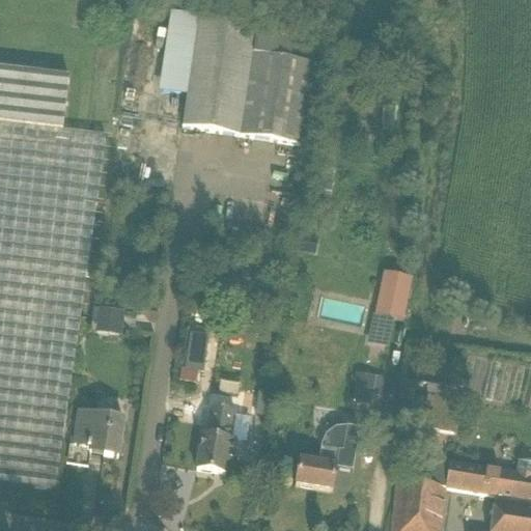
[(303,149),(319,40),(259,31),(259,27),(201,19),(185,131),(303,149)]
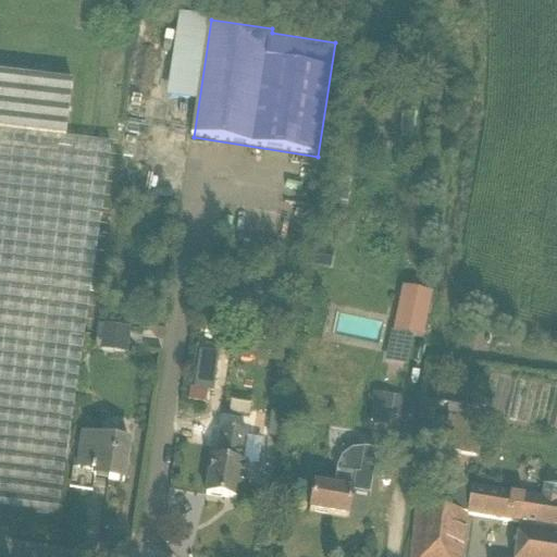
[(0,510),(57,518),(108,151),(109,146),(65,140),(73,83),(0,75),(0,510)]
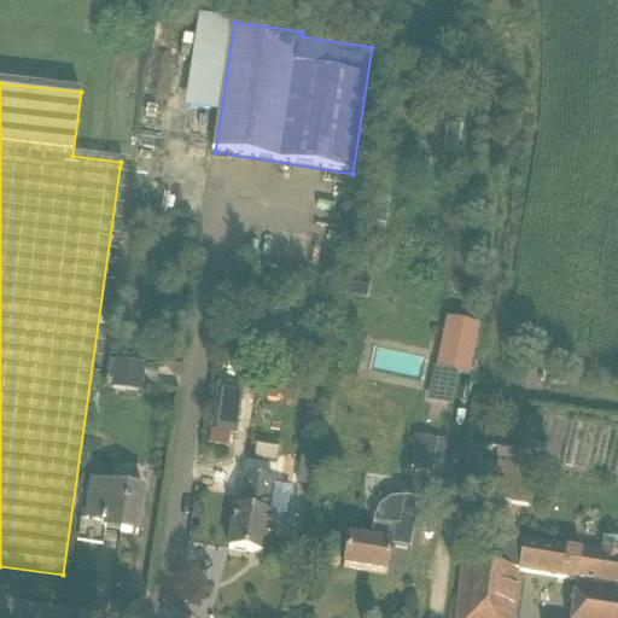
[(497,141),(497,123),(485,123),(485,141),(497,141)]
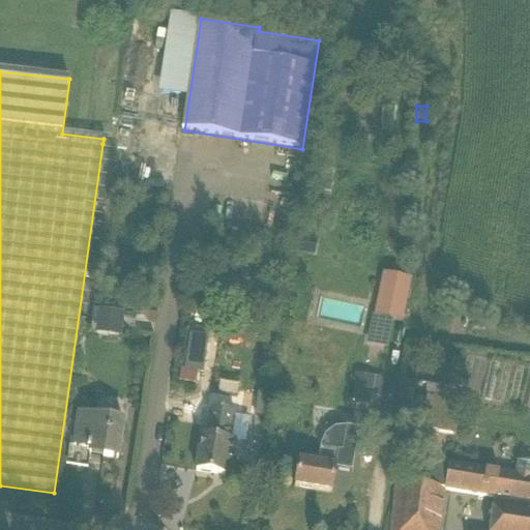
[(331,185),(322,184),(321,194),(331,195),(331,185)]
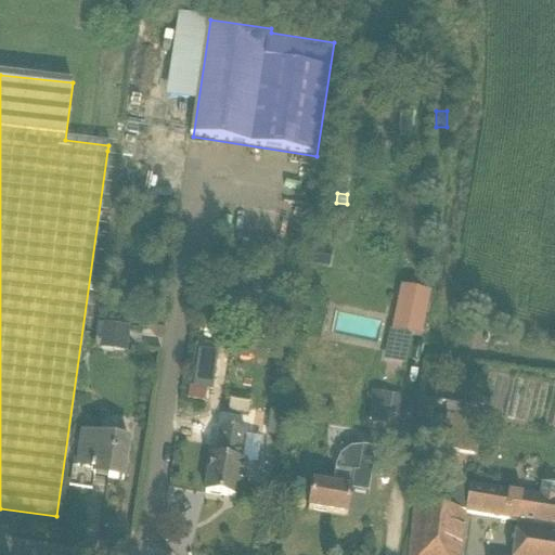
[(328,269),(333,253),(318,249),(314,267),(328,269)]
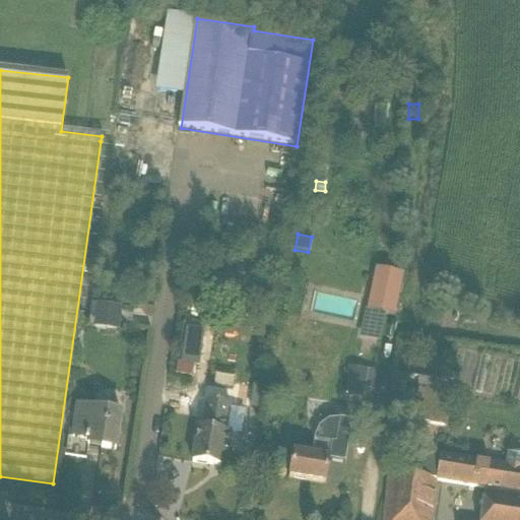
[(375,268),(366,312),(392,318),(401,274),(375,268)]
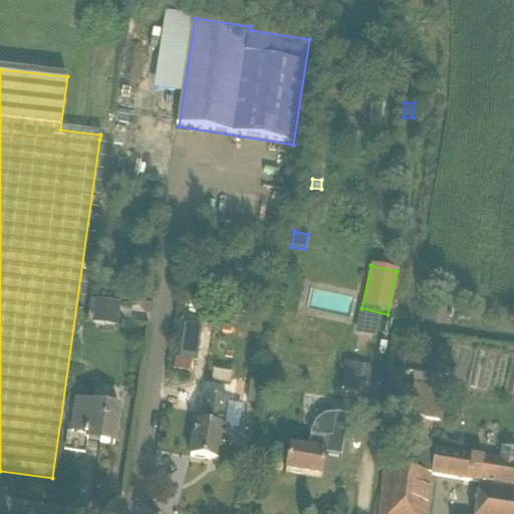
[(120,305),(94,301),(91,324),(116,328),(120,305)]
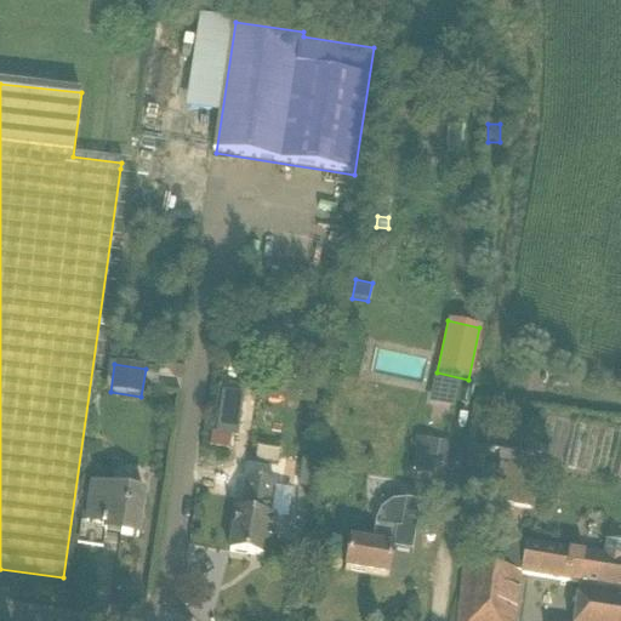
[(223,383),(222,393),(238,396),(240,386),(223,383)]
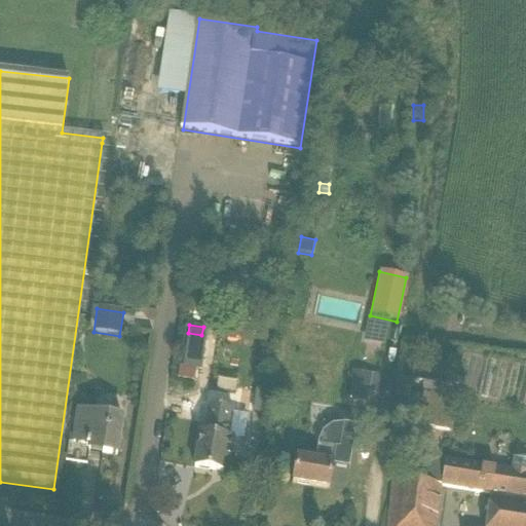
[(195,371),(200,372),(205,336),(201,335),(188,333),(183,368),(183,369),(195,371)]
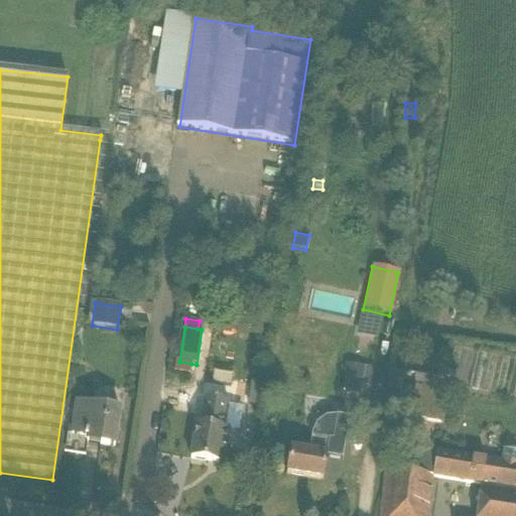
[(189,376),(191,364),(179,362),(179,361),(174,361),(173,373),(189,376)]
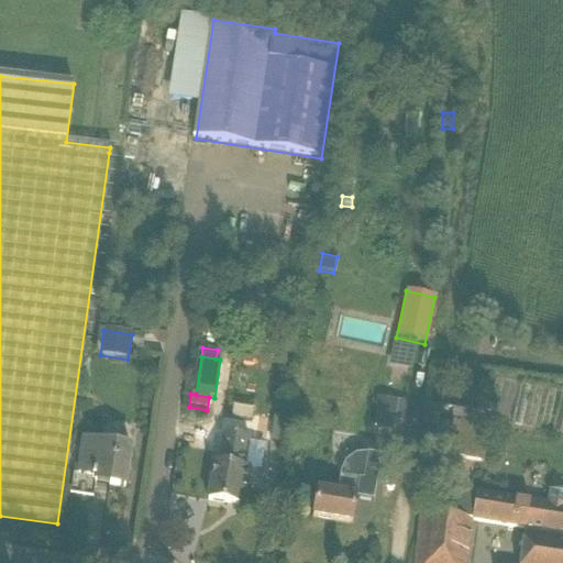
[(378,399),(374,431),(393,433),(397,403),(378,399)]
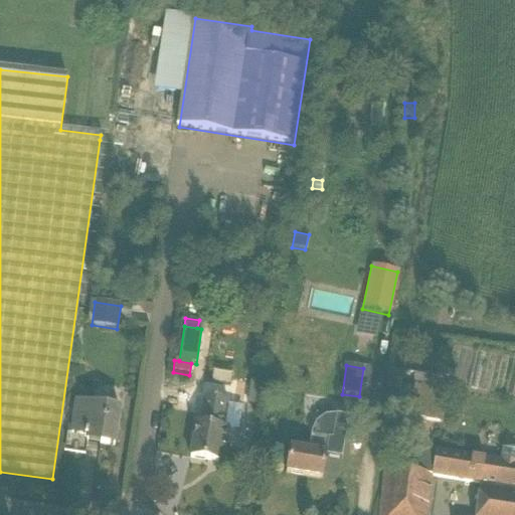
[(449,380),(431,378),(392,373),(387,416),(441,423),(449,380)]
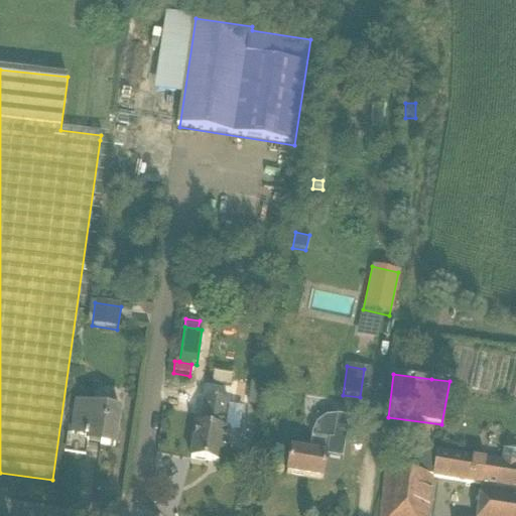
[(229,403),(205,399),(200,426),(197,426),(190,461),(219,465),(222,446),(226,447),(229,431),(225,430),(229,403)]
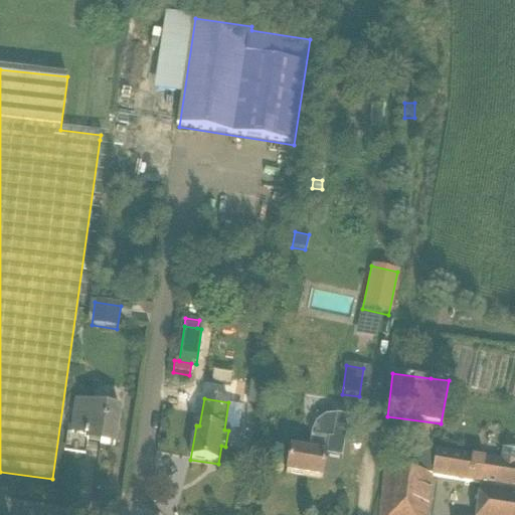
[(77,404),(71,436),(66,436),(64,453),(86,457),(88,443),(115,448),(121,411),(77,404)]
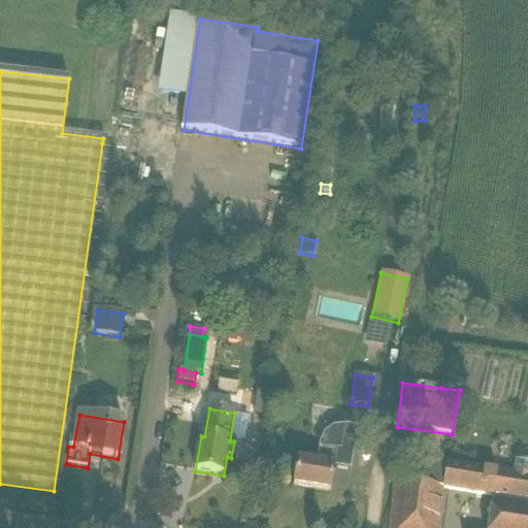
[(298,461),(294,486),(330,493),(333,468),(338,469),(338,471),(356,474),(362,437),(354,436),(356,425),(348,424),(336,425),(325,432),(320,442),(319,451),(317,464),(298,461)]
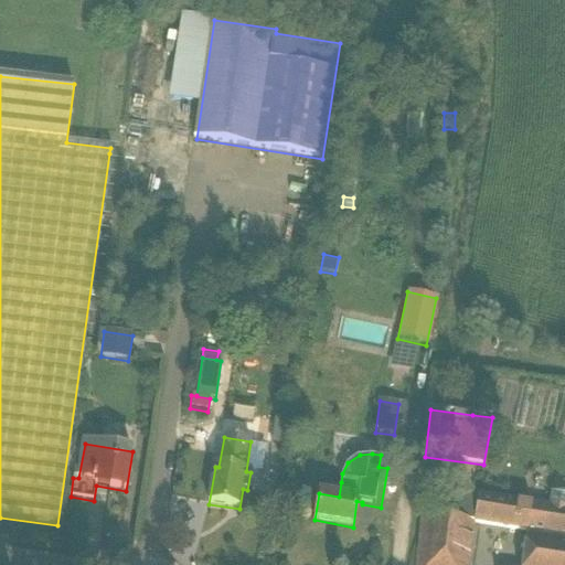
[(525,479),(524,500),(545,501),(546,479),(525,479)]
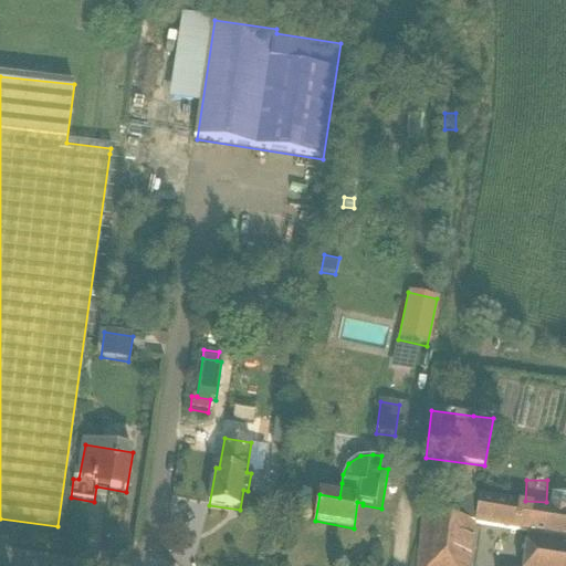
[(474,523),(474,525),(527,534),(565,537),(565,496),(552,494),(549,509),(519,503),(479,498),(475,523),(474,523)]
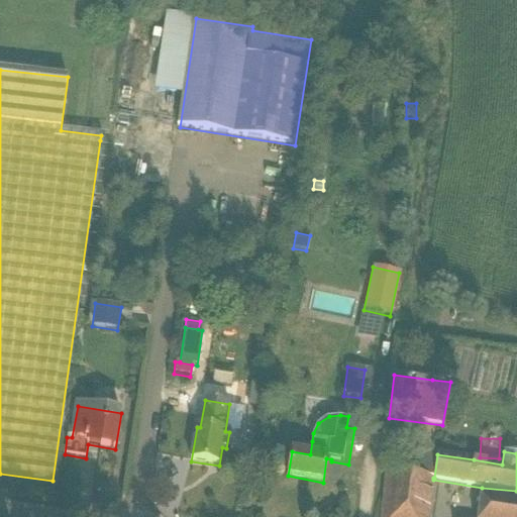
[(420,452),(417,475),(433,478),(434,478),(437,454),(420,452)]
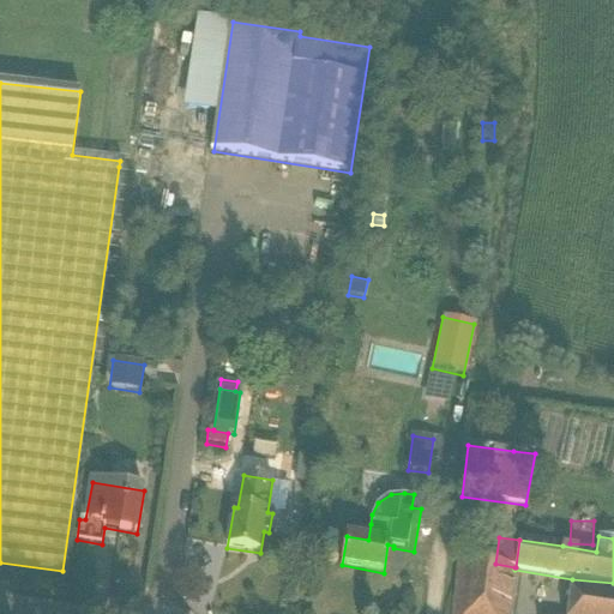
[(507,613),(515,570),(515,567),(495,564),(459,559),(452,613),(507,613)]
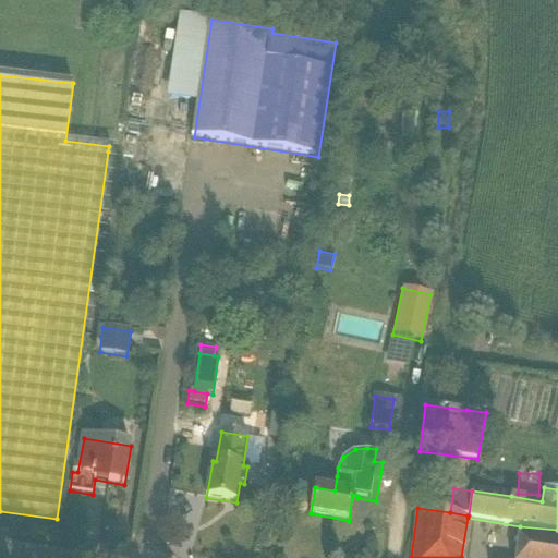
[(557,557),(557,530),(520,526),(516,557),(557,557)]
